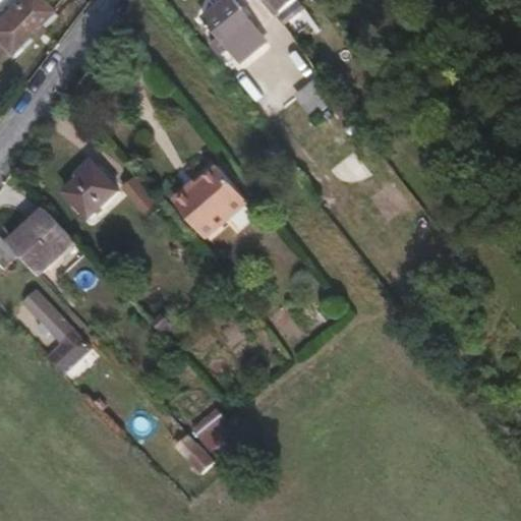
[(0,46),(4,51),(45,9),(36,0),(10,0),(0,10),(0,46)]
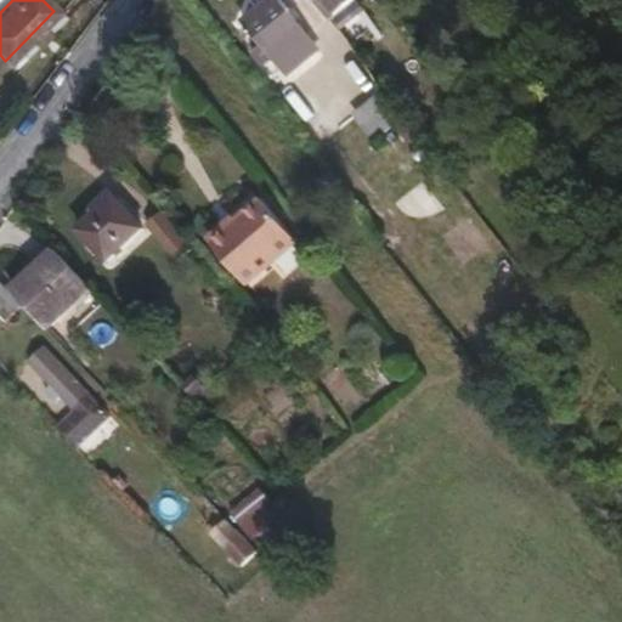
[(289,22),(292,20),(276,0),(264,0),(238,21),(258,45),(260,43),(283,72),(310,50),(289,22)]
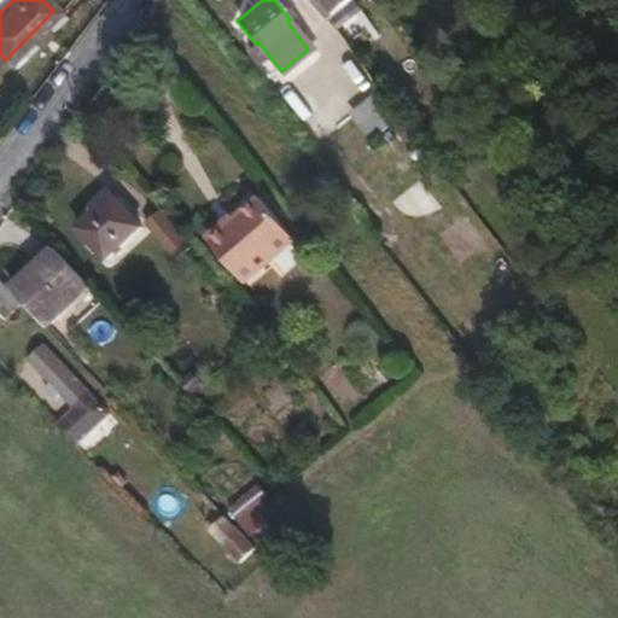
[(309,0),(324,18),(347,0),(309,0)]
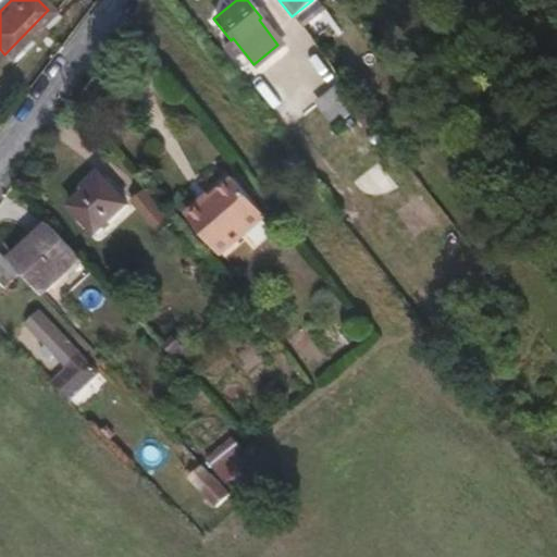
[(312,139),(358,101),(339,79),(295,116),(312,139)]
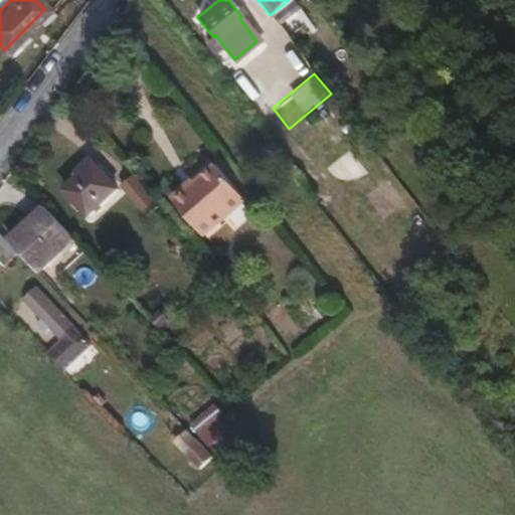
[(82,215),(113,188),(89,161),(59,188),(82,215)]
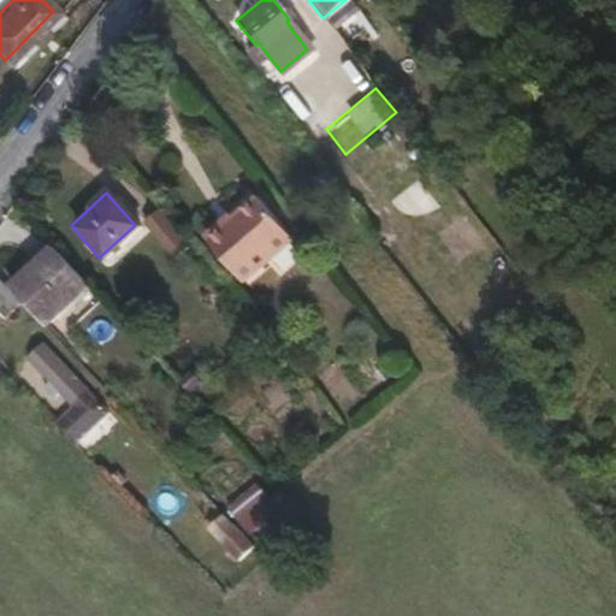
[(242,282),(294,240),(260,197),(208,241),(242,282)]
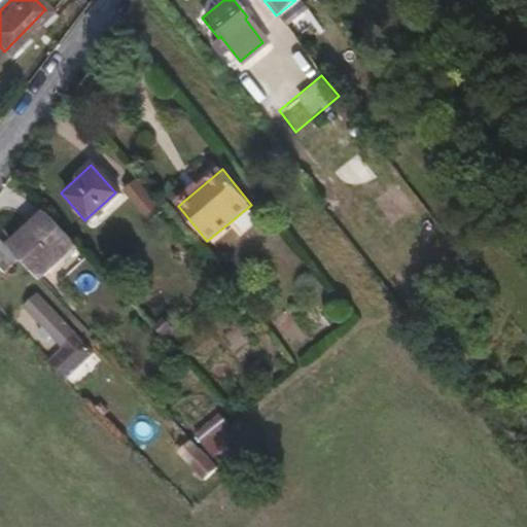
[(149,220),(163,209),(135,175),(121,187),(149,220)]
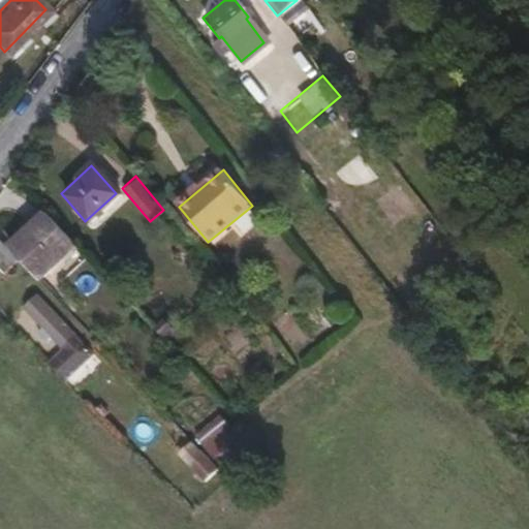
[(70,243),(41,211),(5,246),(16,257),(35,277),(70,243)]
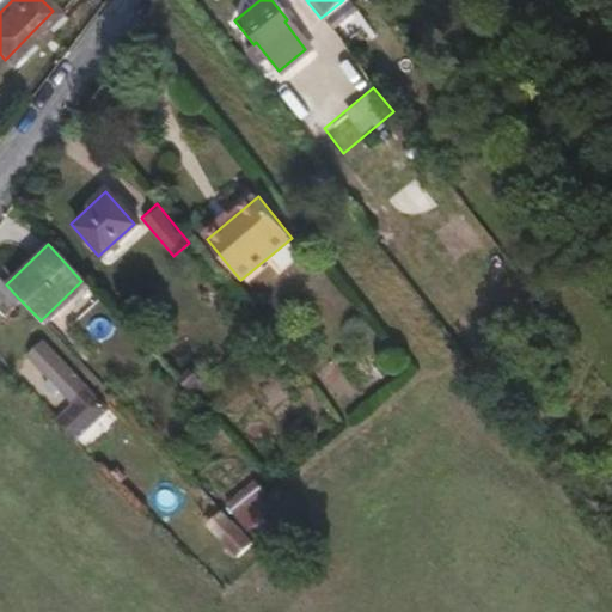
[(0,313),(1,316),(18,298),(6,285),(0,277),(0,313)]
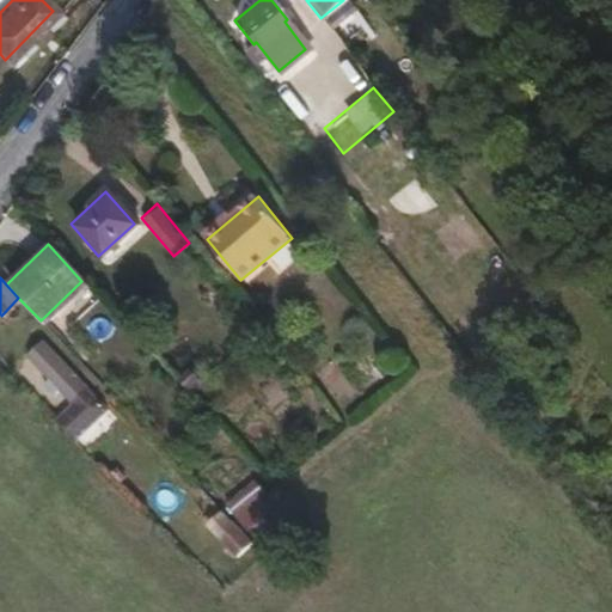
[(57,390),(72,405),(85,392),(38,342),(23,354),(46,379),(57,390)]
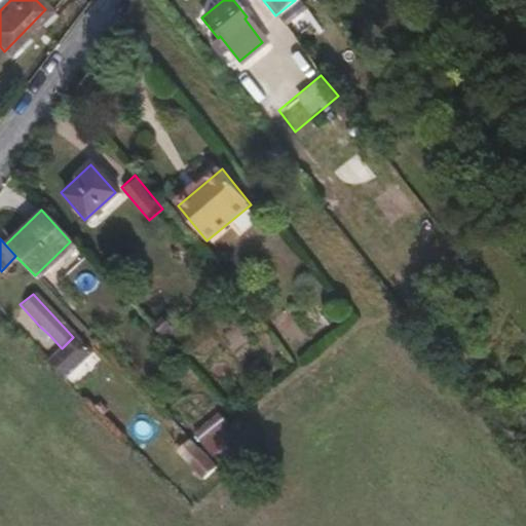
[(35,329),(44,339),(49,335),(39,326),(35,329)]
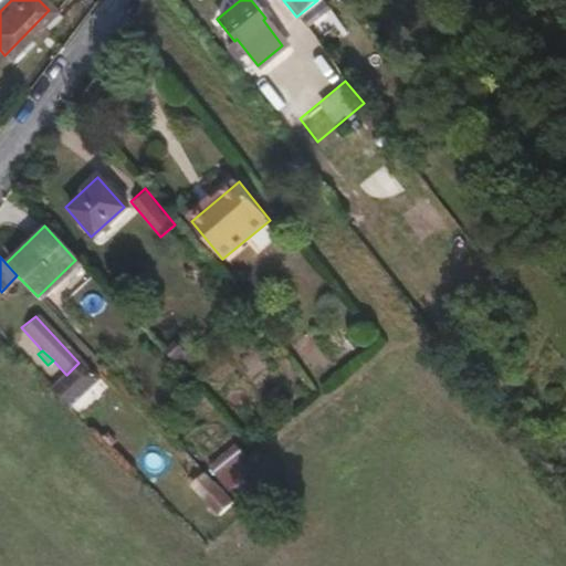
[(65,409),(94,380),(79,363),(66,375),(49,390),(65,409)]
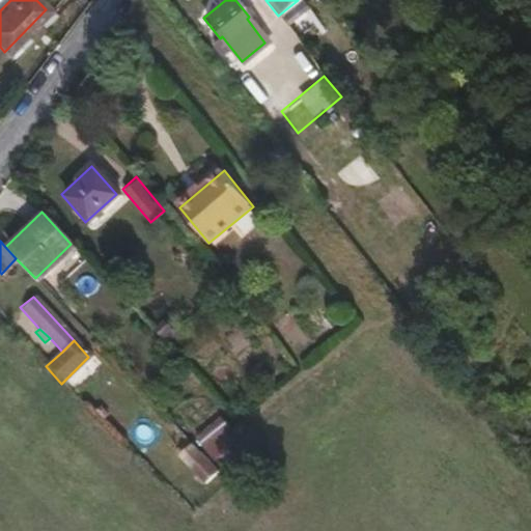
[(200,449),(224,427),(215,417),(191,439),(200,449)]
